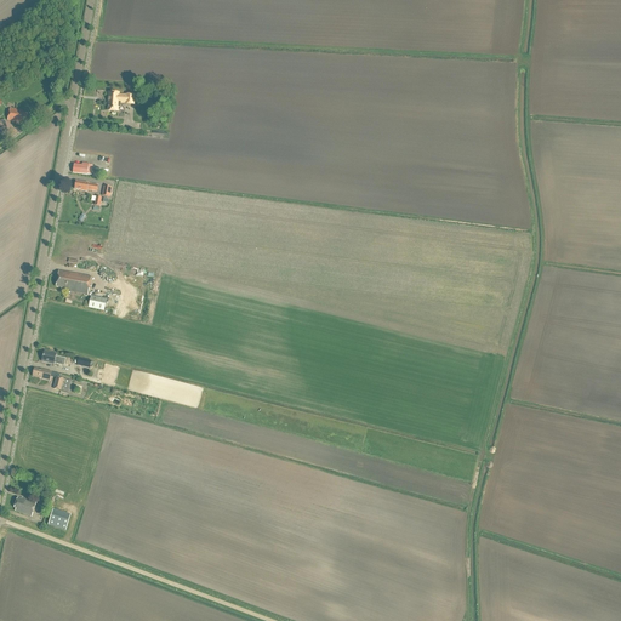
[(108,93),(107,110),(118,112),(119,103),(126,103),(126,104),(134,106),(135,96),(126,95),(126,97),(119,96),(119,93),(108,93)]
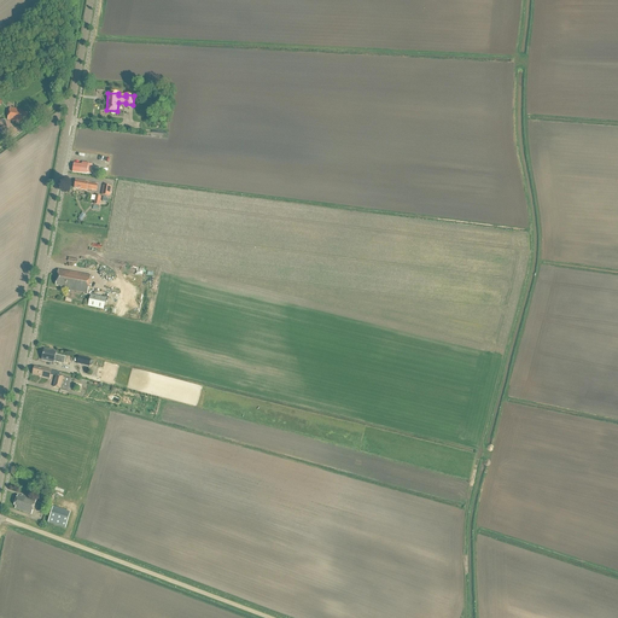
[(27,122),(28,114),(22,112),(22,111),(10,109),(9,120),(19,122),(21,121),(27,122)]
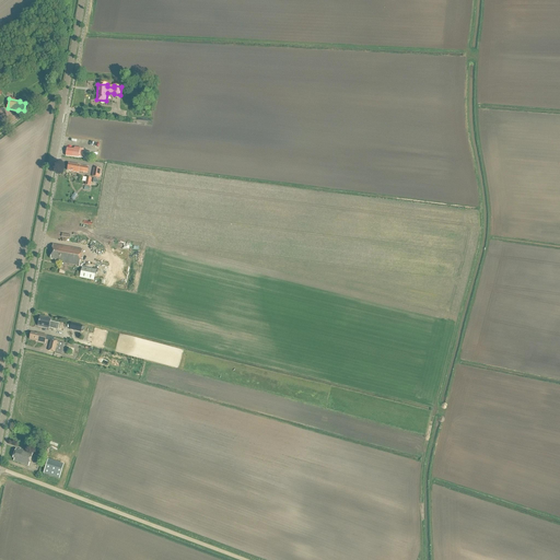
[(83,158),(84,149),(74,148),(74,149),(67,148),(66,155),(79,158),(79,156),(83,158)]
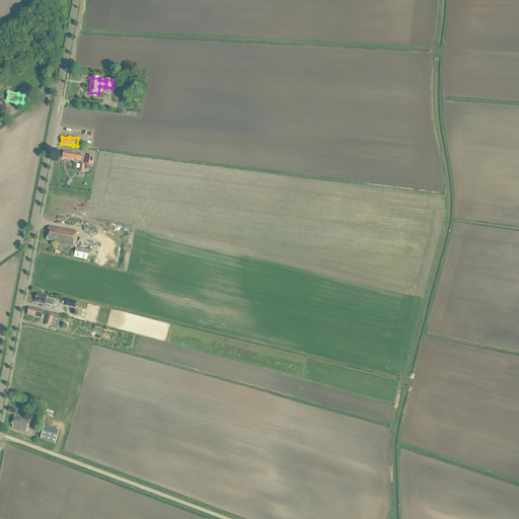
[(81,155),(63,152),(62,158),(73,160),(73,159),(81,160),(81,155)]
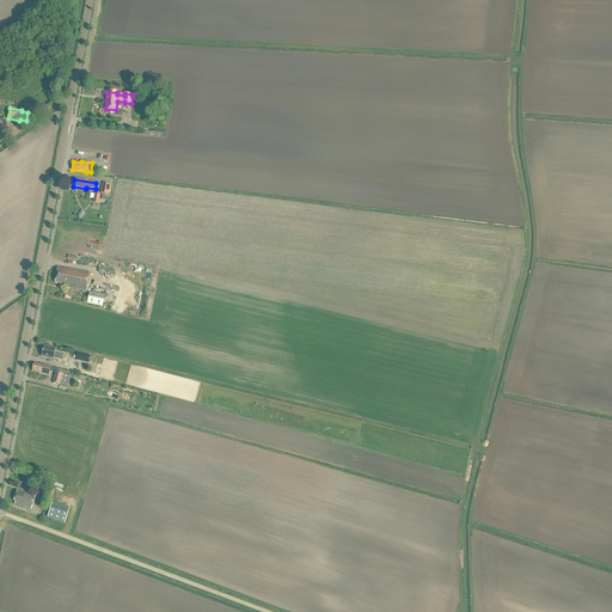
[(101,193),(109,195),(110,185),(102,183),(101,193)]
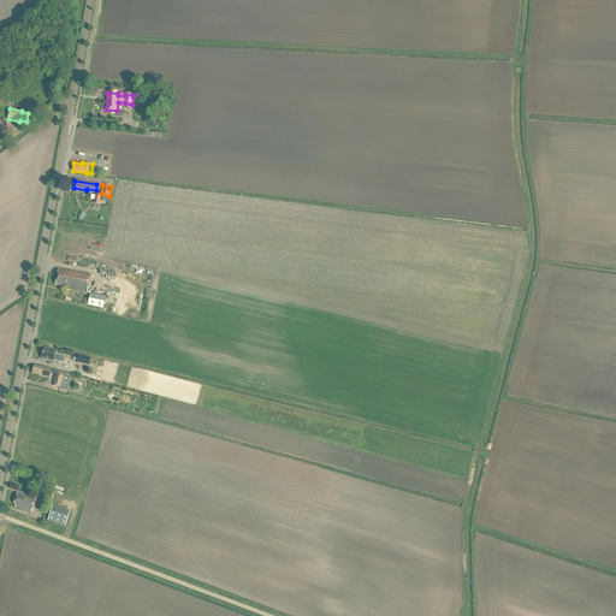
[(61,285),(60,288),(87,292),(90,274),(59,268),(55,285),(61,285)]
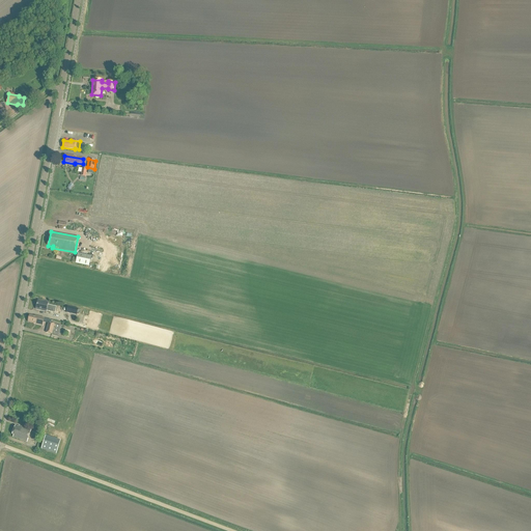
[(91,256),(78,253),(76,263),(89,267),(91,256)]
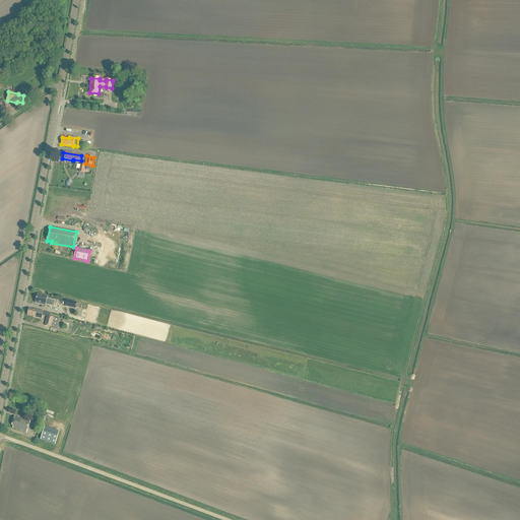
[(46,305),(54,307),(55,301),(47,299),(48,297),(42,296),(38,295),(36,302),(37,302),(37,304),(46,306),(46,305)]
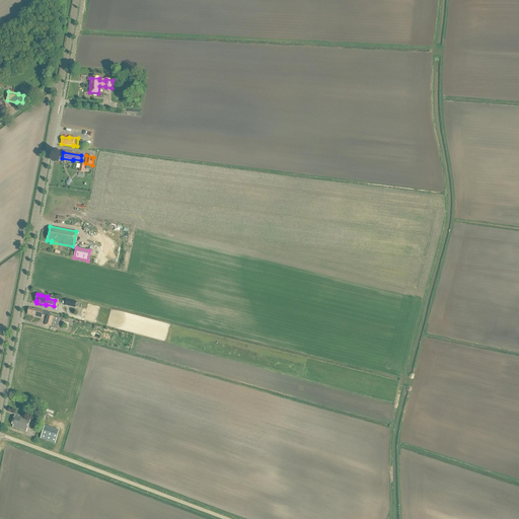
[(75,308),(76,302),(66,300),(65,306),(75,308)]
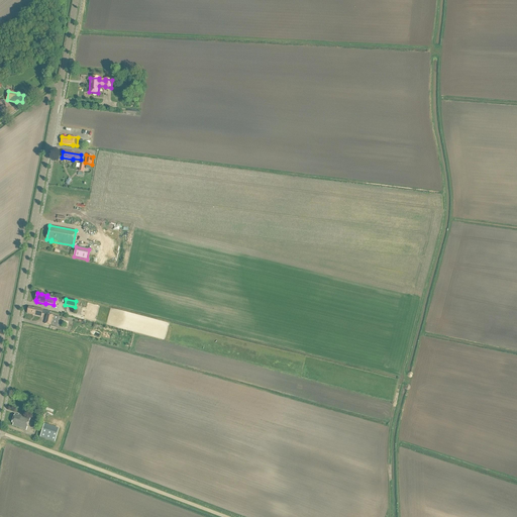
[(50,312),(34,308),(34,309),(28,307),(27,314),(41,317),(41,315),(46,316),(47,315),(49,315),(50,312)]
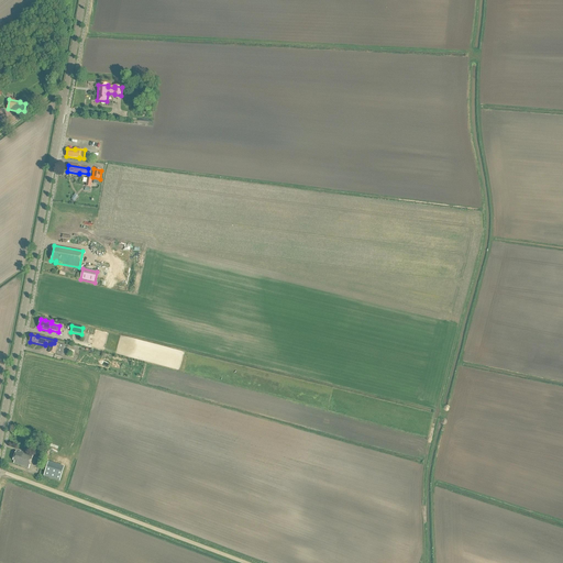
[(54,343),(52,343),(51,344),(48,353),(55,354),(58,344),(54,343)]
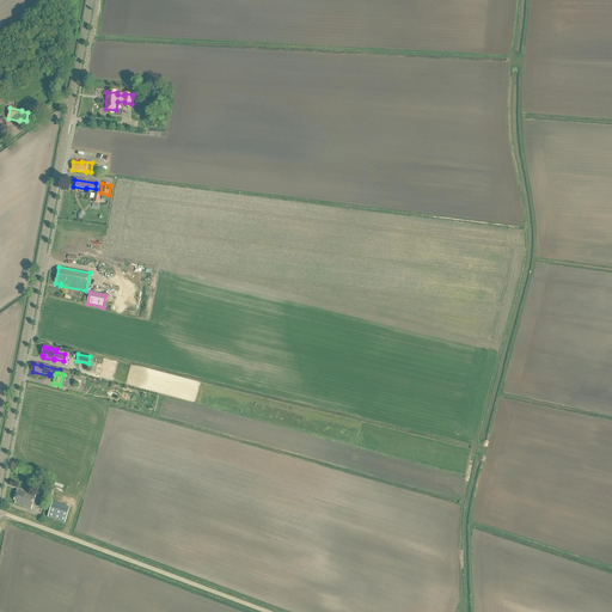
[(31,509),(36,496),(26,491),(26,493),(22,491),(18,490),(14,501),(16,502),(14,505),(31,509)]
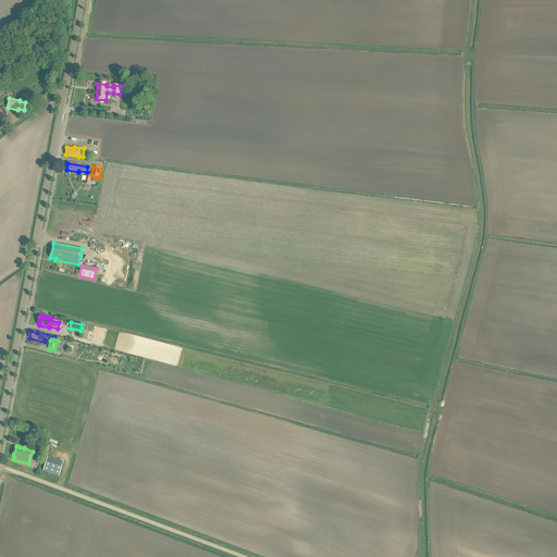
[(46,472),(62,475),(65,461),(49,457),(46,472)]
